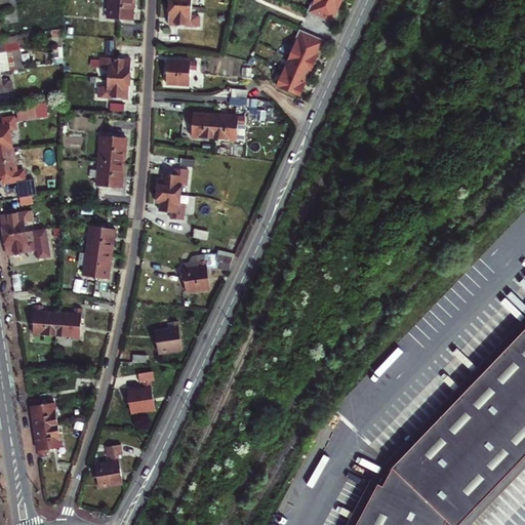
[(109,0),(109,17),(133,18),(134,9),(134,0),(109,0)]
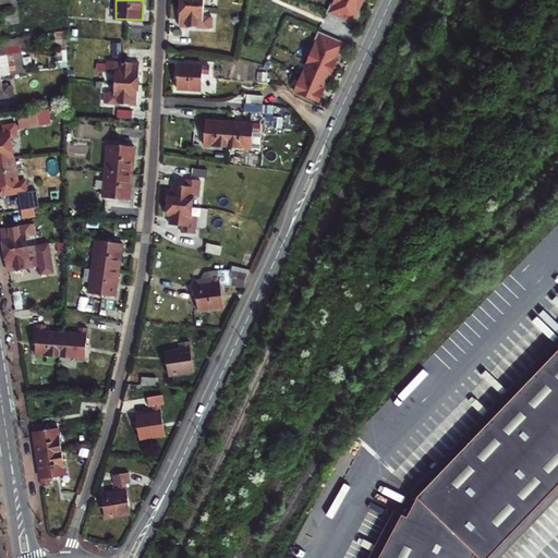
[(335,0),(336,0),(334,0),(328,14),(354,26),(356,20),(361,12),(359,12),(364,0),(335,0)]
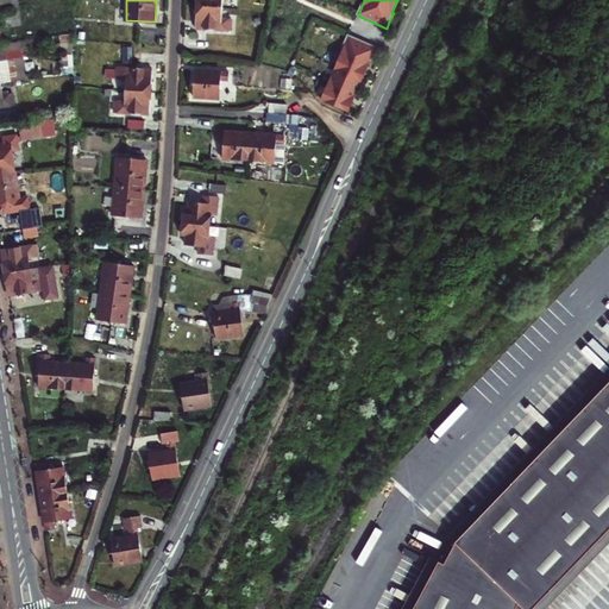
[(199,27),(232,29),(233,18),(224,18),(224,6),(199,6),(199,18),(199,27)]
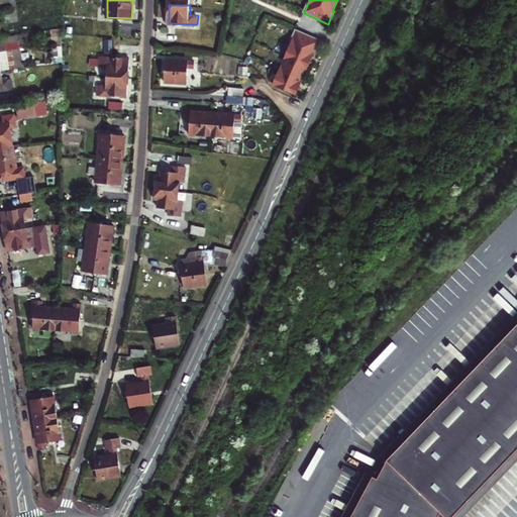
[(320,40),(296,29),(290,43),(291,43),(273,84),(294,94),(299,84),(306,68),(313,53),(314,54),(316,47),(320,40)]
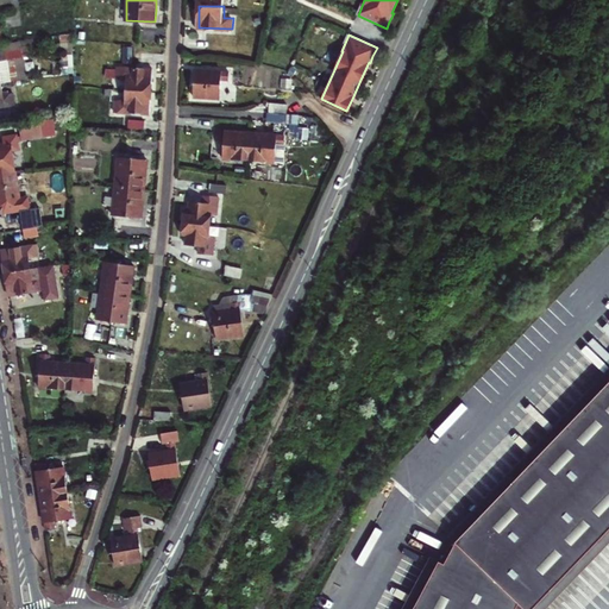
[(152,68),(118,67),(118,76),(127,77),(127,90),(151,92),(152,80),(152,68)]
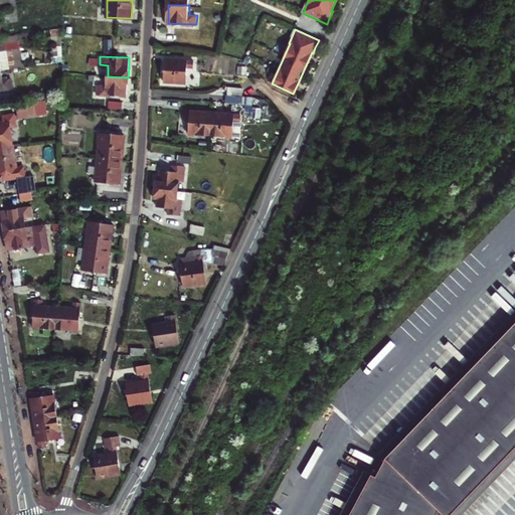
[(188,67),(194,67),(194,60),(166,58),(165,70),(165,81),(187,82),(188,67)]
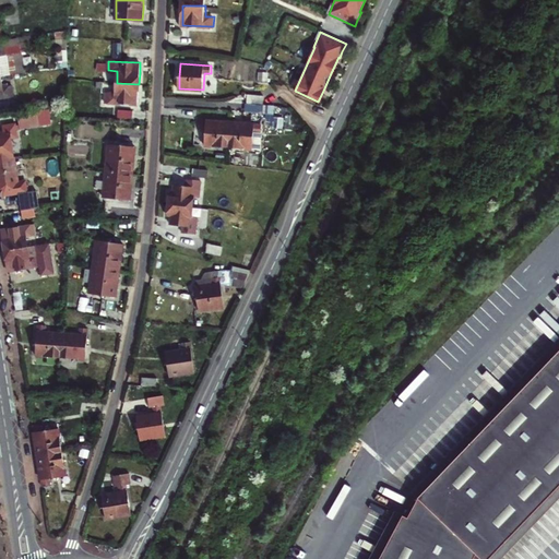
[(90,71),(88,80),(104,82),(105,72),(90,71)]
